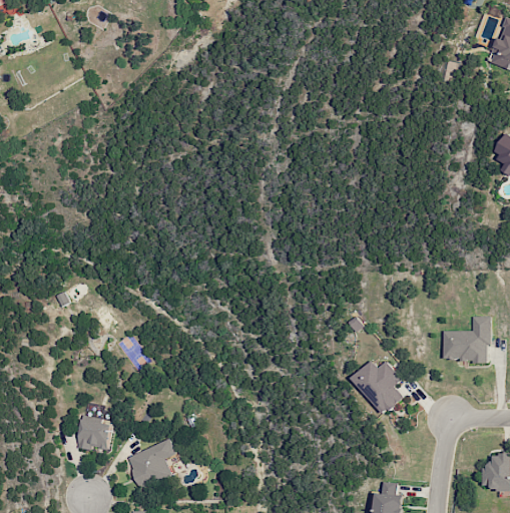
[(0,19),(18,12),(13,0),(0,0),(0,19)]
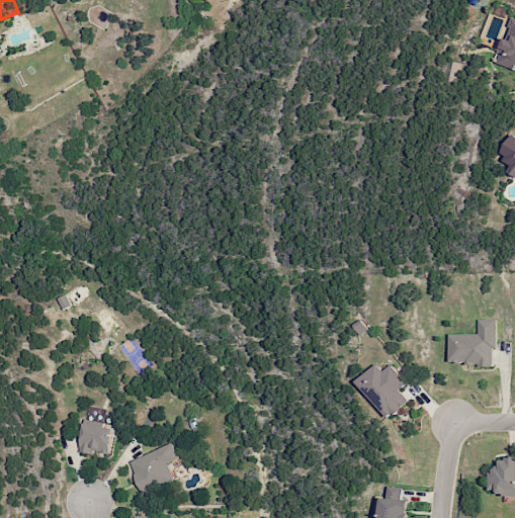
[(490,12),(503,17),(507,8),(494,3),(490,12)]
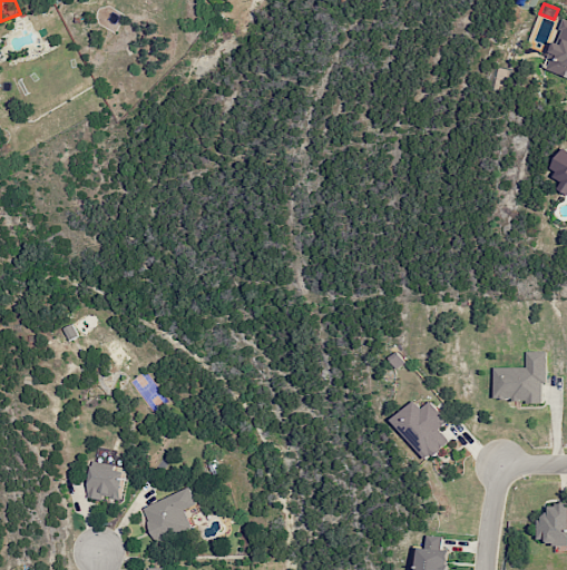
[(566,20),(563,19),(544,69),(566,77),(566,20)]
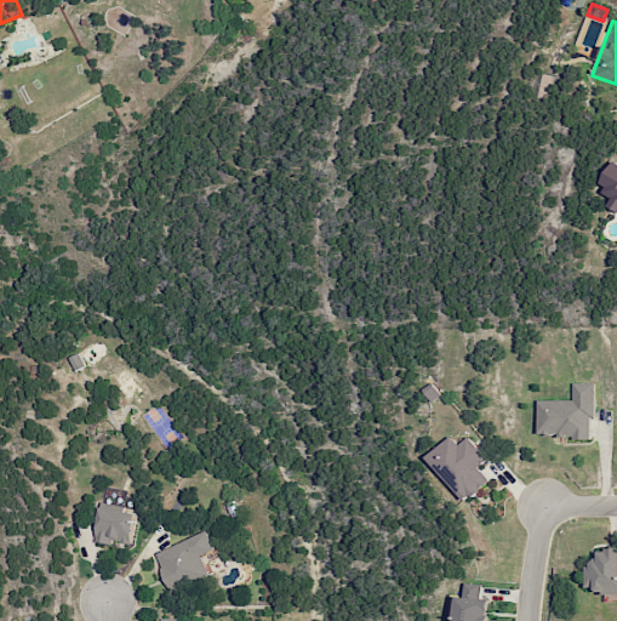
[(616,164),(607,160),(596,186),(609,197),(604,206),(616,211),(616,210),(616,164)]
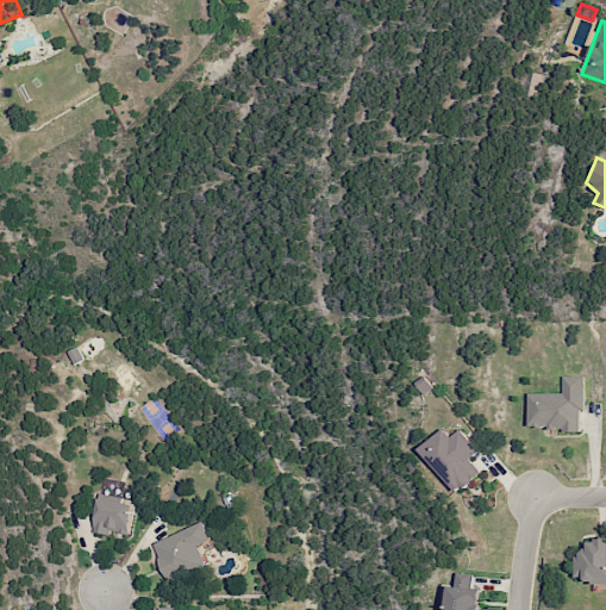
[(579,429),(579,377),(560,377),(560,393),(525,393),(525,429),(579,429)]
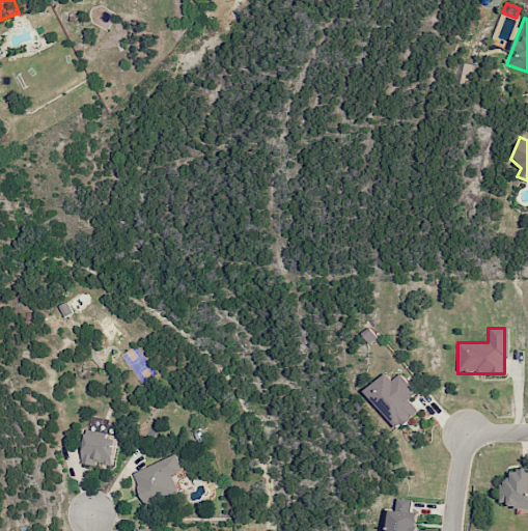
[(397,373),(389,381),(383,372),(362,390),(394,429),(416,411),(406,399),(413,392),(397,373)]
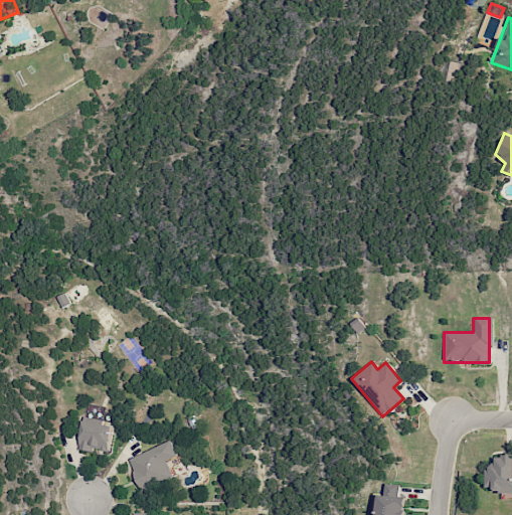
[(80,415),(75,449),(91,452),(91,448),(107,451),(113,413),(101,411),(100,419),(80,415)]
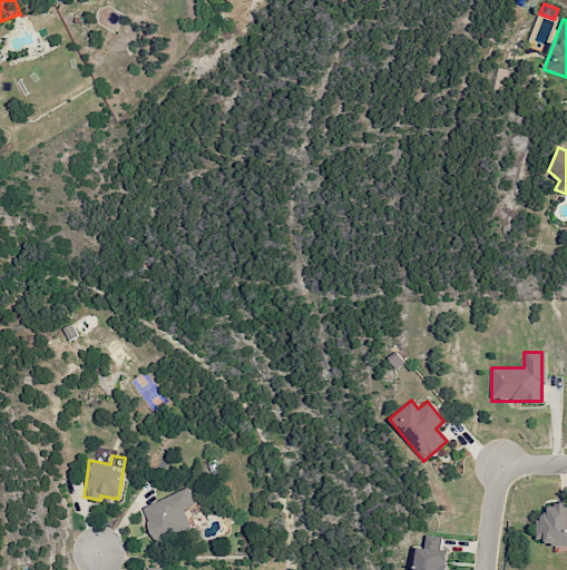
[(195,504),(187,487),(138,508),(153,542),(189,527),(183,509),(195,504)]
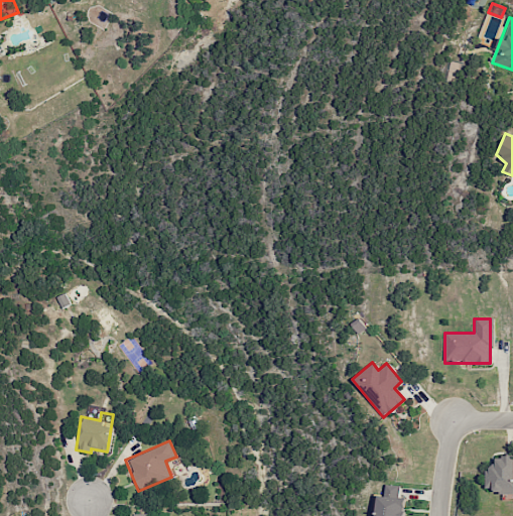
[(484,488),(493,488),(493,495),(512,494),(512,456),(494,457),(495,467),(484,467),(484,488)]
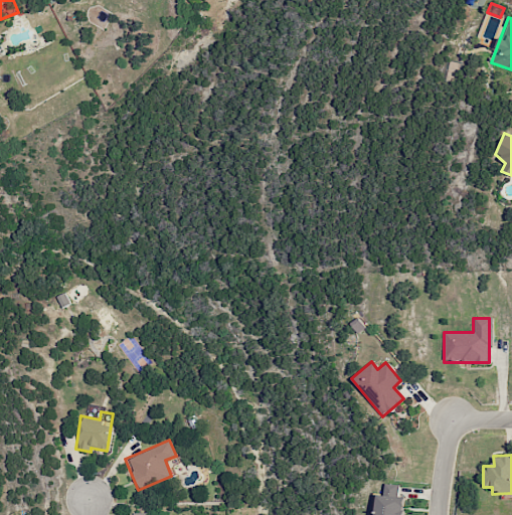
[(402,514),(404,497),(398,496),(399,485),(383,483),(382,495),(375,495),(372,514),(402,514)]
